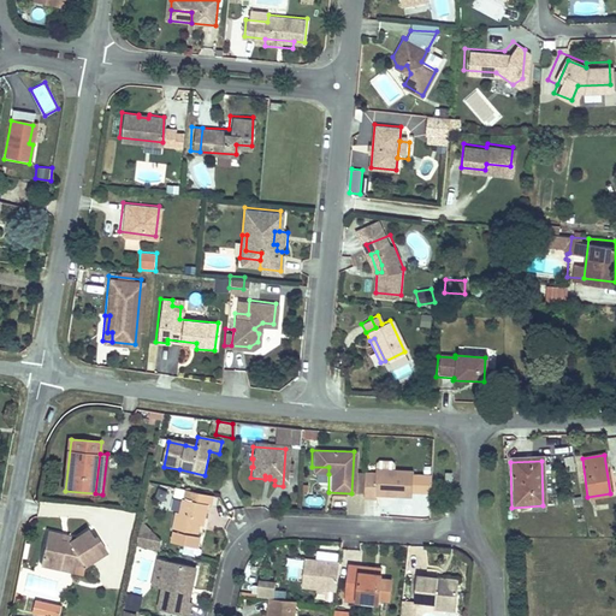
[(373,468),(373,475),(391,475),(391,468),(389,466),(377,466),(373,468)]
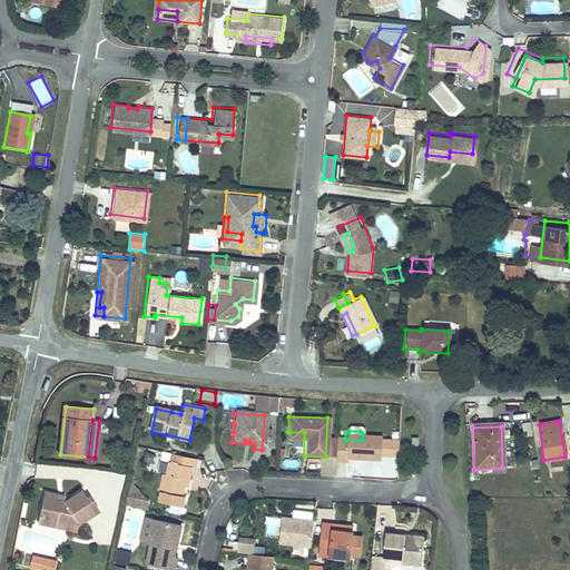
[(189,440),(166,434),(165,441),(187,445),(189,440)]
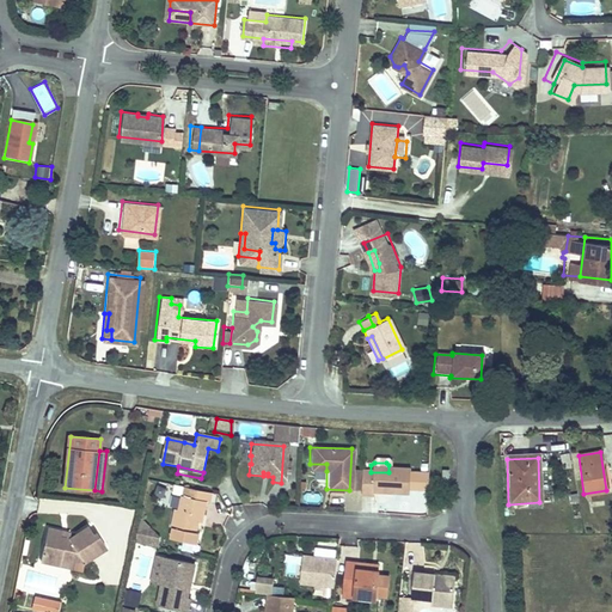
[(412,469),(412,490),(429,490),(429,470),(412,469)]
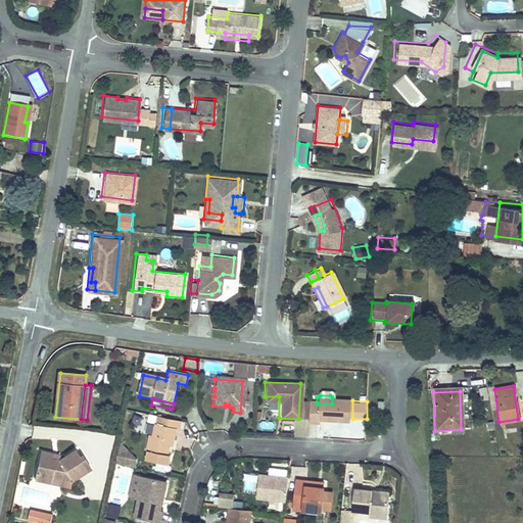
[(306,406),(306,425),(315,425),(315,421),(345,423),(346,405),(332,403),(317,403),(316,403),(316,406),(306,406)]
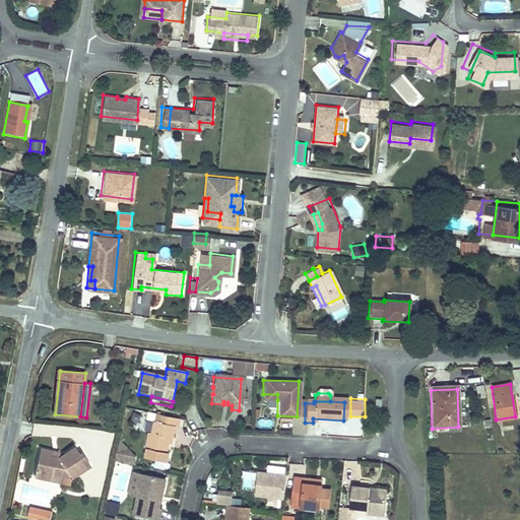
[(164,424),(156,421),(152,437),(149,436),(144,459),(170,465),(172,455),(168,454),(169,447),(171,441),(175,442),(179,420),(166,417),(164,424)]
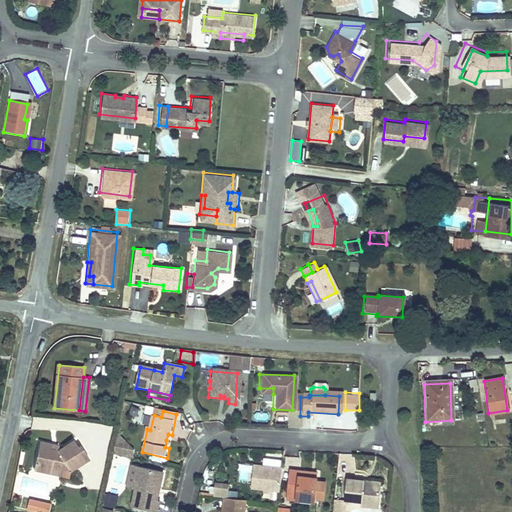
[(129,447),(123,439),(119,436),(115,435),(111,454),(129,458),(129,447)]
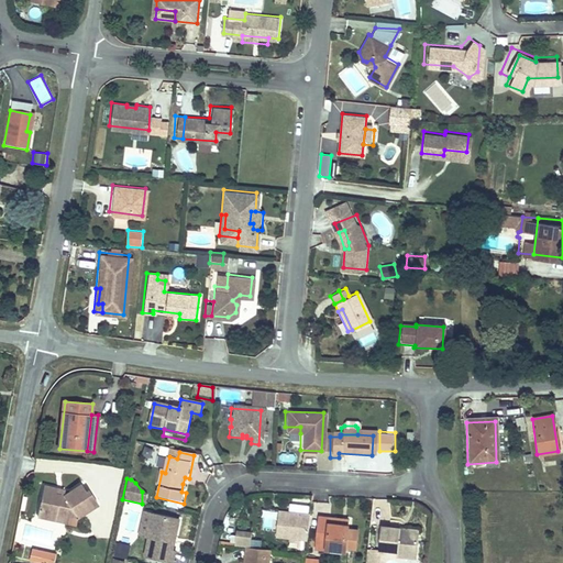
[(52,495),(52,489),(39,487),(34,518),(53,521),(53,514),(65,516),(75,517),(76,518),(87,509),(86,507),(94,499),(87,489),(84,493),(77,483),(59,497),(52,495)]
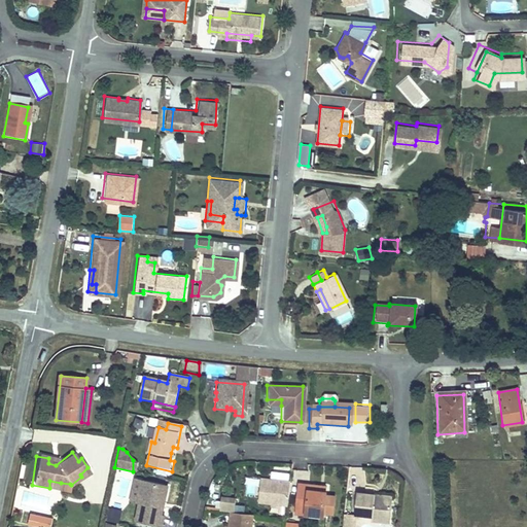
[(129,501),(136,503),(140,480),(134,479),(129,501)]
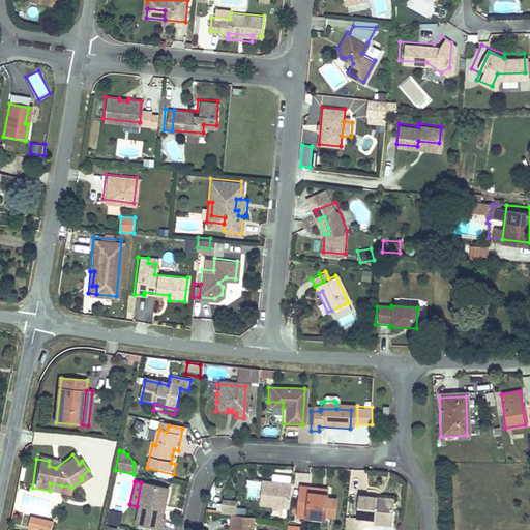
[(288,507),(290,483),(260,481),(258,505),(288,507)]
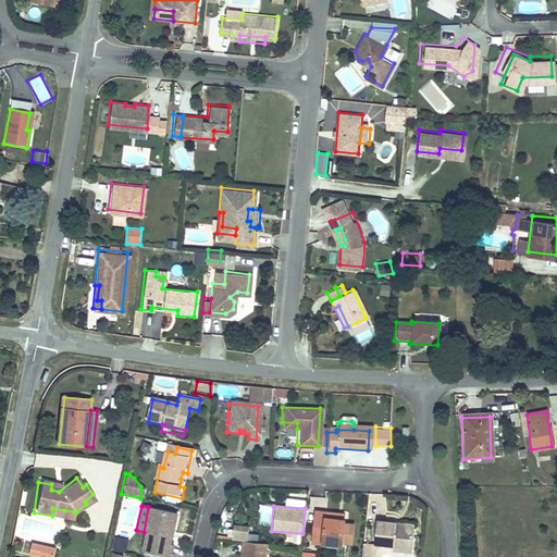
[(148,507),(144,532),(146,532),(143,551),(165,555),(168,544),(170,535),(164,534),(166,527),(171,528),(174,512),(148,507)]
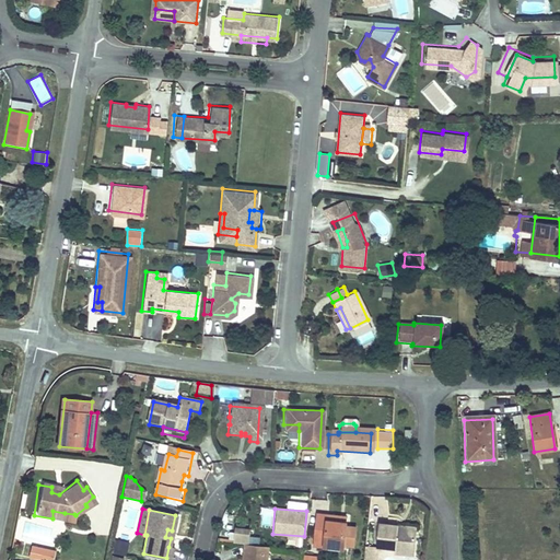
[(53,511),(53,518),(63,521),(65,513),(53,511)]
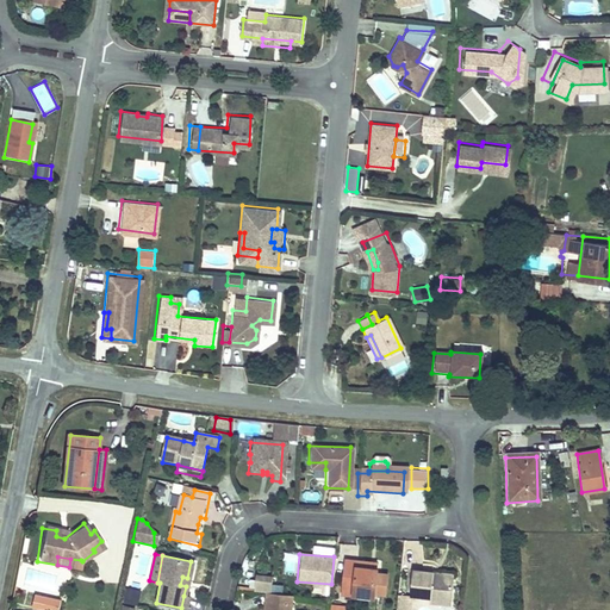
[(354,567),(355,560),(343,559),(341,595),(371,597),(374,568),(354,567)]
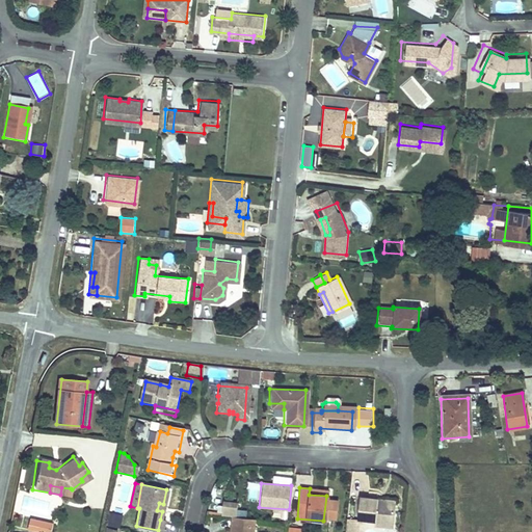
[(375,503),(375,499),(358,498),(355,520),(371,522),(370,527),(389,529),(391,505),(375,503)]
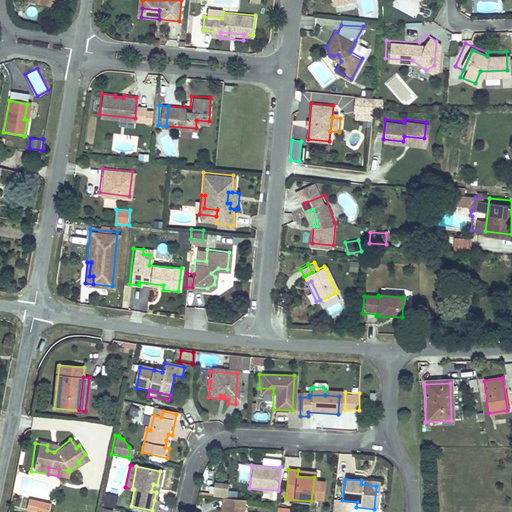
[(228,496),(229,482),(214,481),(214,495),(228,496)]
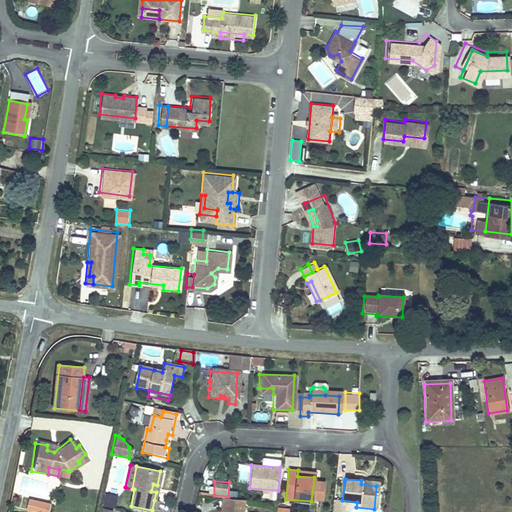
[(229,506),(222,506),(221,511),(242,511),(244,499),(229,498),(229,506)]
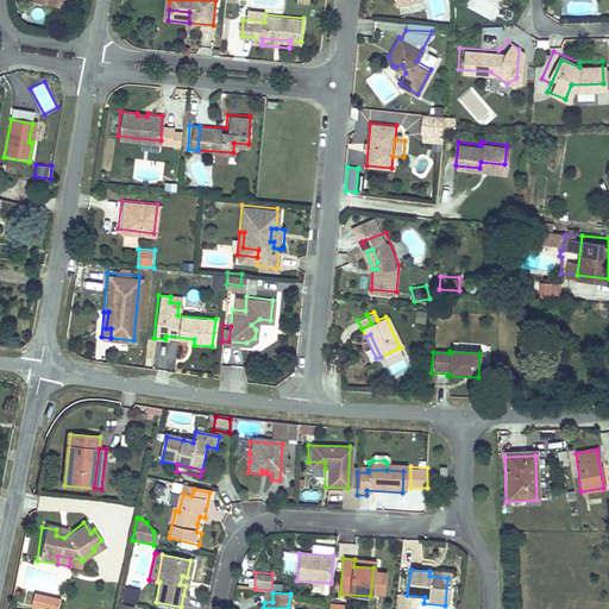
[(405,595),(395,594),(394,608),(403,608),(405,595)]
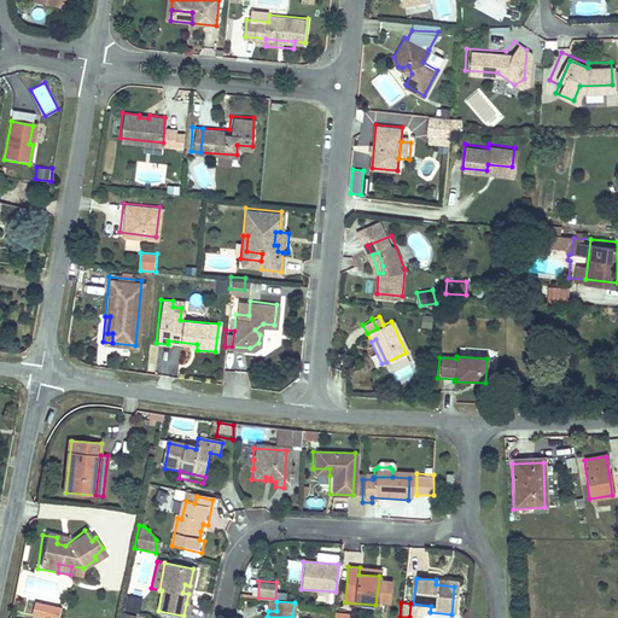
[(59,617),(60,613),(35,607),(33,617),(59,617)]
